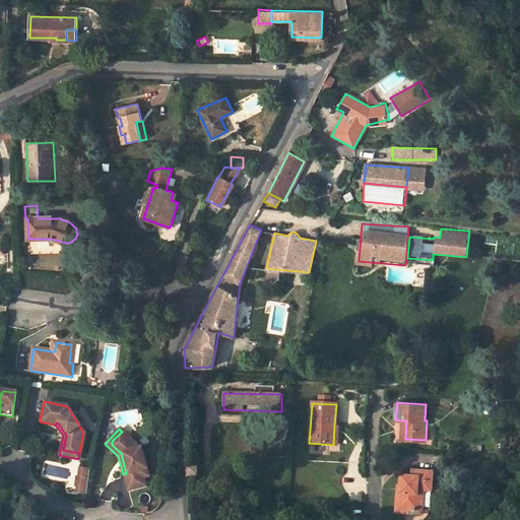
[(135,445),(122,432),(112,441),(112,445),(121,453),(126,473),(123,474),(127,491),(143,485),(141,478),(147,476),(139,448),(136,449),(135,445)]
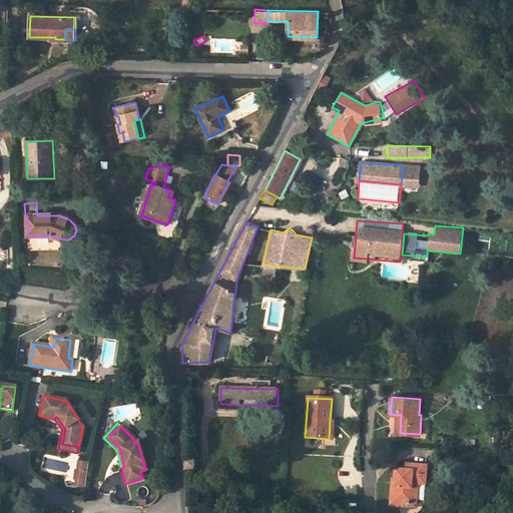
[(185,470),(196,470),(195,460),(184,461),(185,470)]
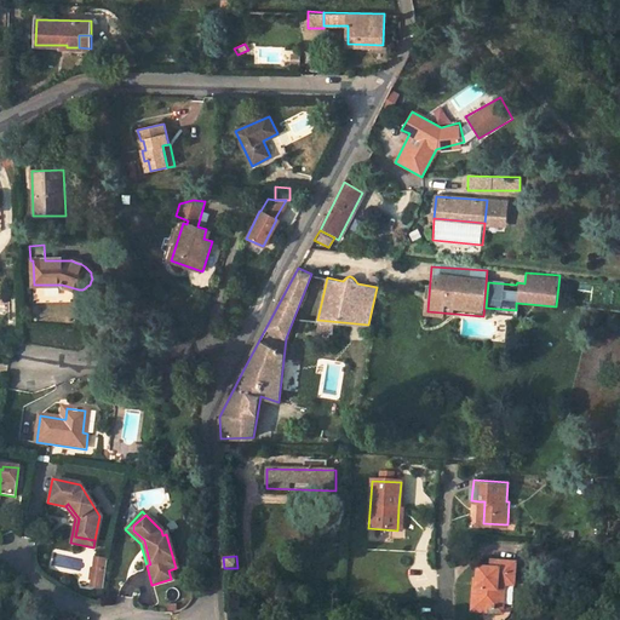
[(102,587),(105,560),(95,558),(91,586),(102,587)]
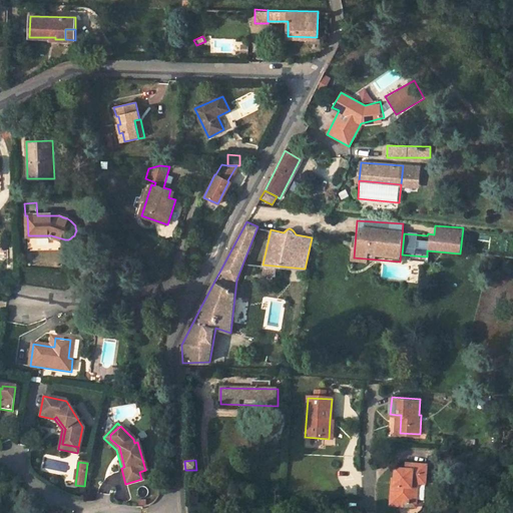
[(427,486),(429,467),(408,465),(407,472),(398,471),(397,480),(396,486),(393,486),(391,506),(404,507),(404,504),(417,505),(419,485),(427,486)]
